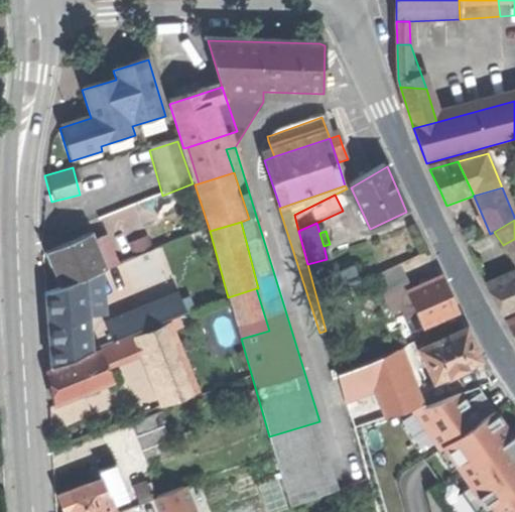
[(54,273),(61,289),(85,279),(105,271),(90,236),(46,254),(54,273)]
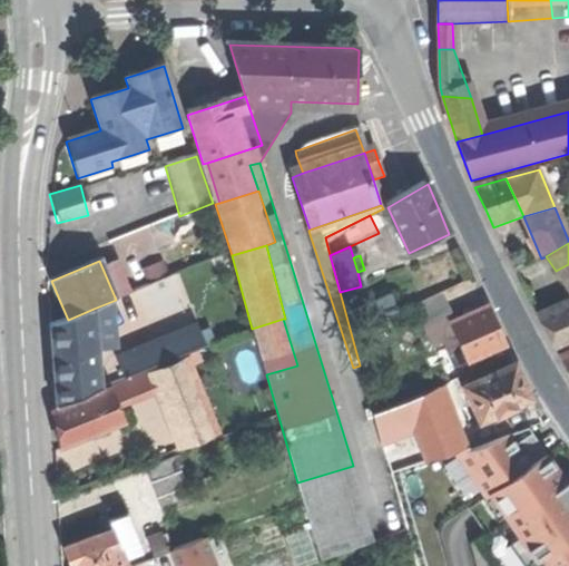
[(568,264),(556,271),(568,293),(568,264)]
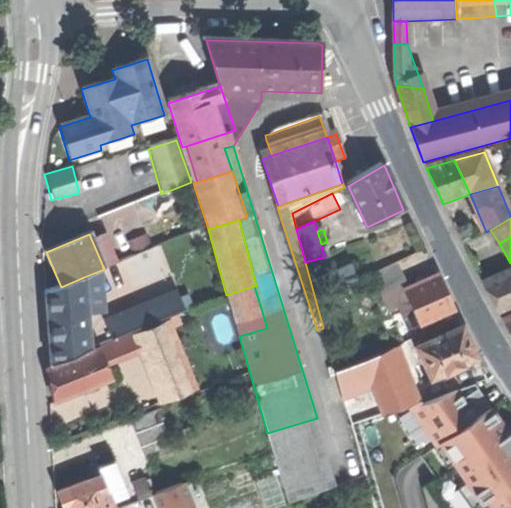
[(371,279),(377,293),(390,287),(399,282),(393,269),(371,279)]
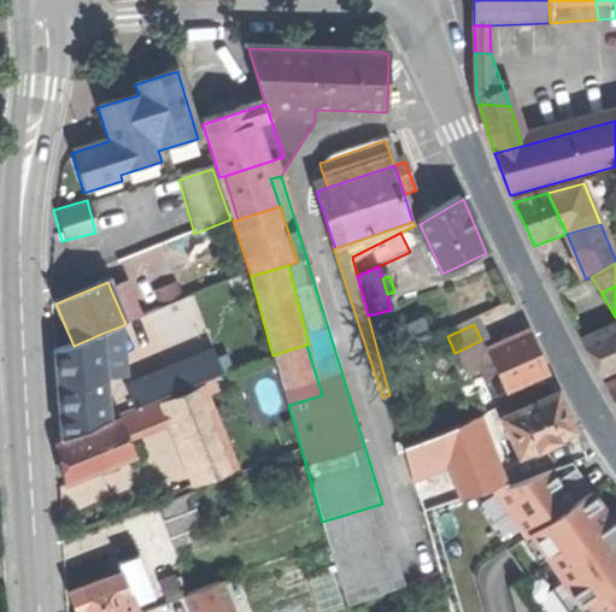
[(615,351),(615,325),(581,341),(586,352),(591,362),(615,351)]
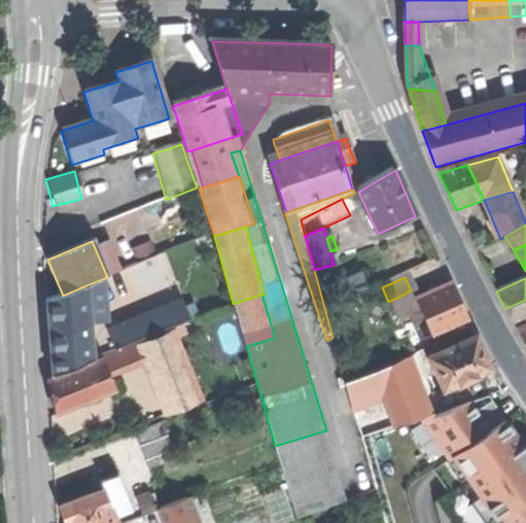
[(48,332),(50,356),(91,340),(86,285),(63,295),(45,302),(48,332)]
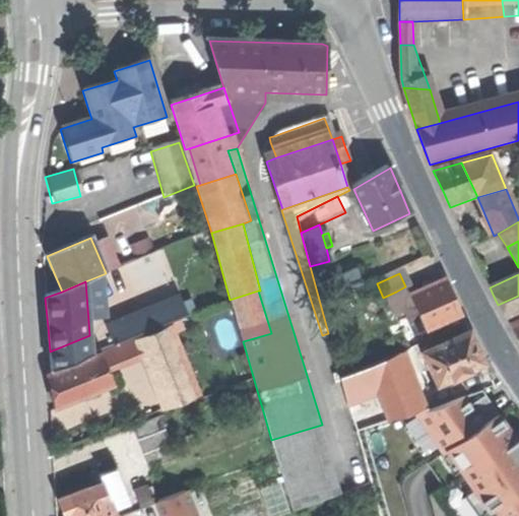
[(416,312),(426,333),(460,318),(453,301),(445,282),(410,297),(416,312)]
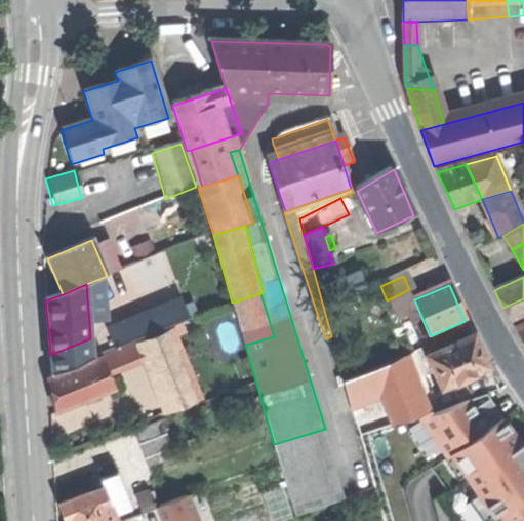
[(274,336),(260,293),(232,303),(245,345),(274,336)]
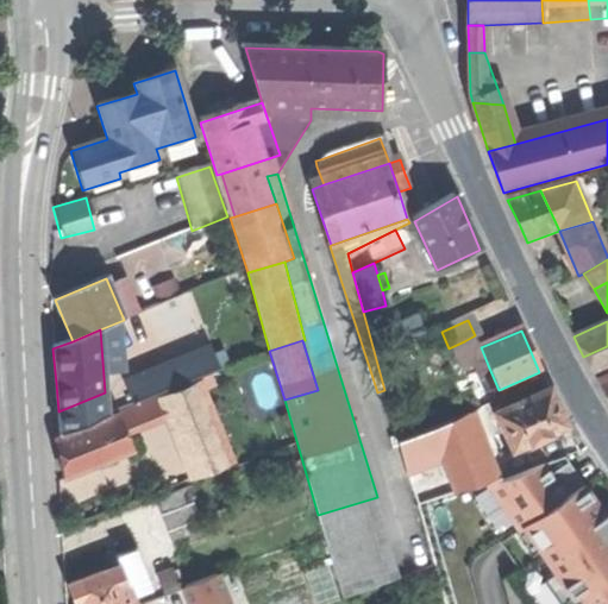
[(477,366),(464,341),(449,348),(462,373),(477,366)]
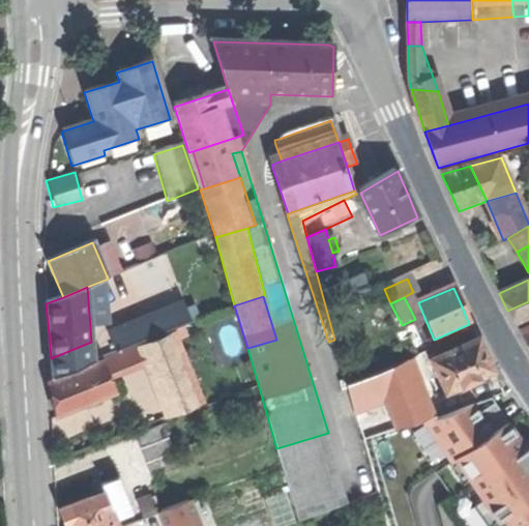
[(528,320),(528,301),(507,311),(516,326),(528,320)]
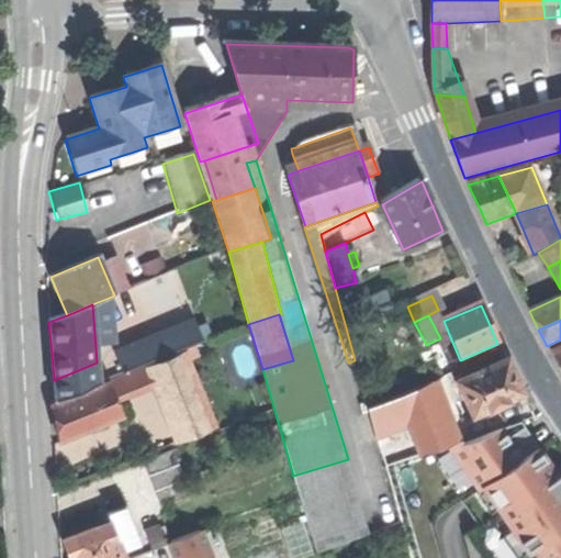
[(119,365),(123,375),(201,344),(195,330),(121,359),(119,365)]
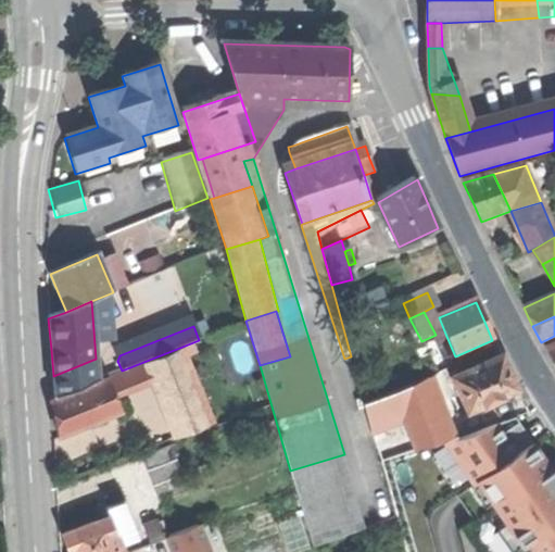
[(442,362),(455,356),(445,334),(433,339),(442,362)]
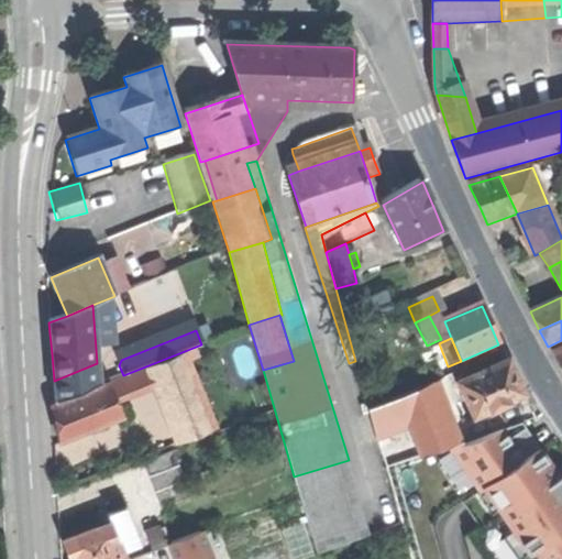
[(561,347),(552,352),(559,368),(561,373),(561,347)]
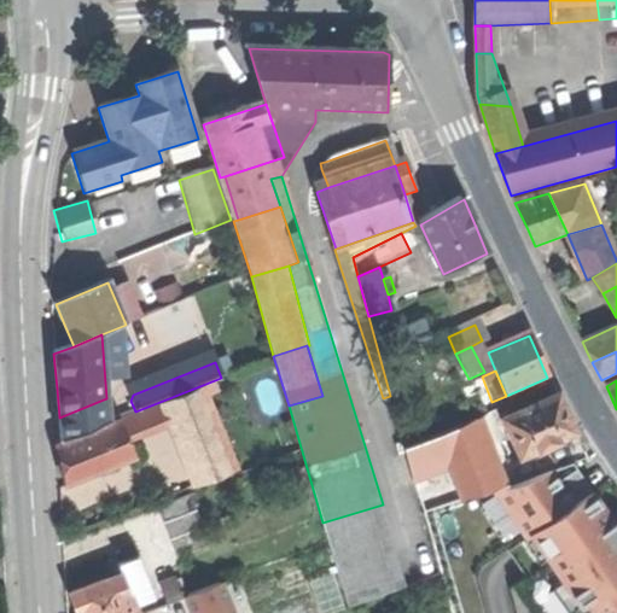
[(169,421),(195,488),(234,473),(202,390),(162,406),(169,421)]
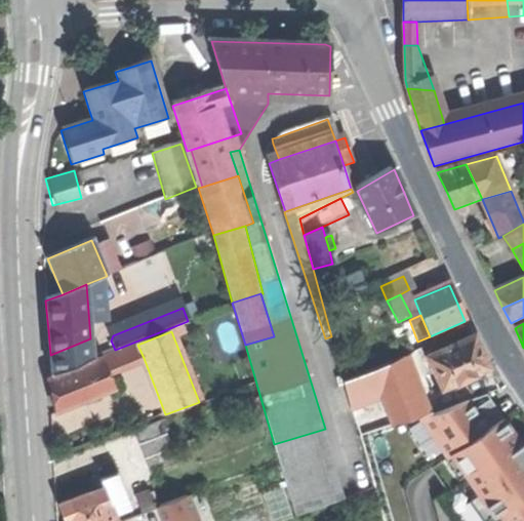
[(51,375),(92,359),(90,338),(50,355),(51,375)]
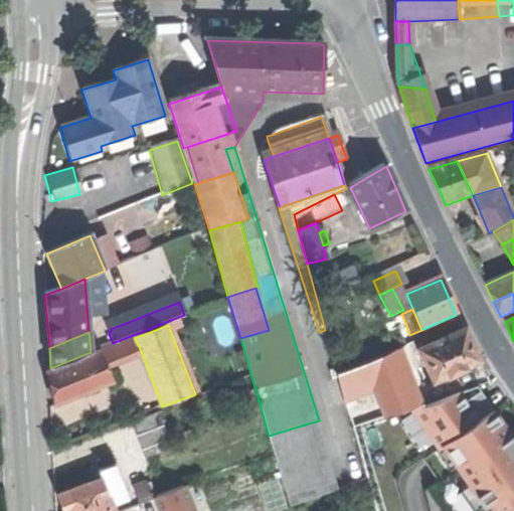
[(420,352),(434,383),(448,377),(449,379),(467,371),(467,369),(479,364),(473,348),(466,332),(420,352)]
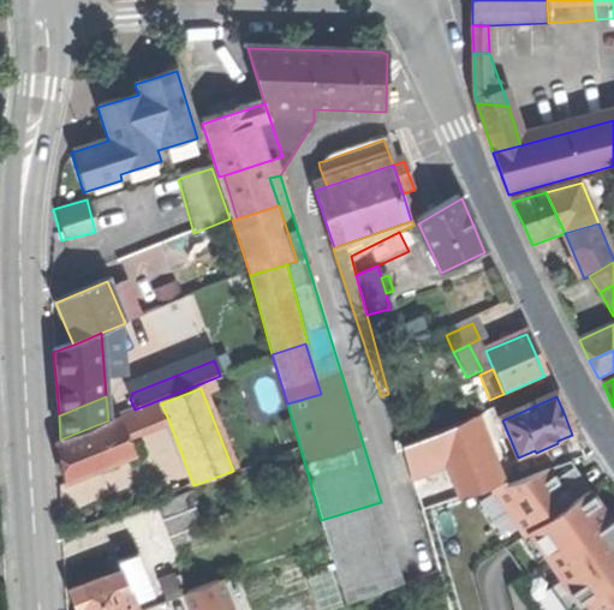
[(125,436),(168,419),(161,404),(118,420),(125,436)]
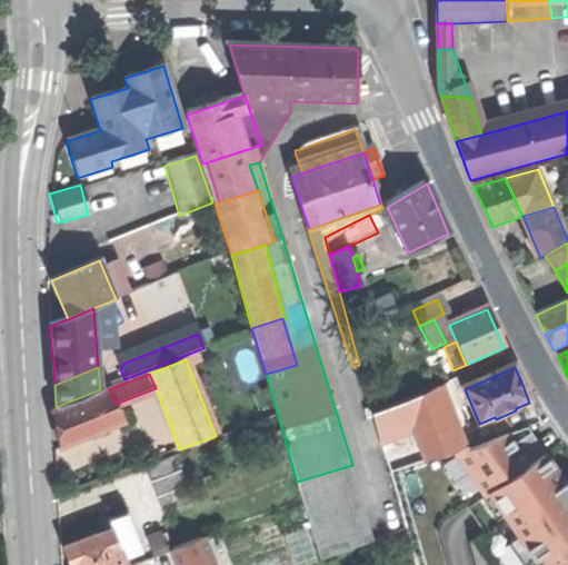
[(462,450),(439,387),(402,402),(415,433),(426,463),(452,454),(462,450)]
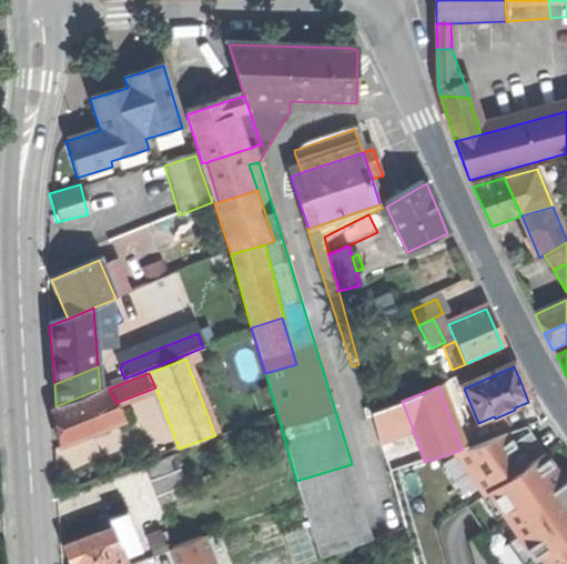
[(122,424),(115,403),(109,389),(50,412),(54,431),(59,450),(122,424)]
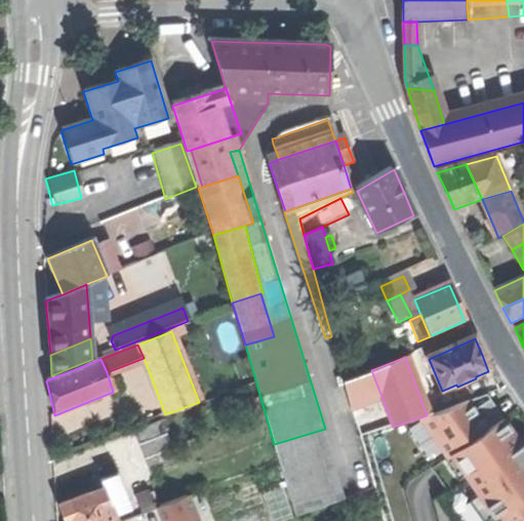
[(352,410),(383,399),(371,370),(344,383),(352,410)]
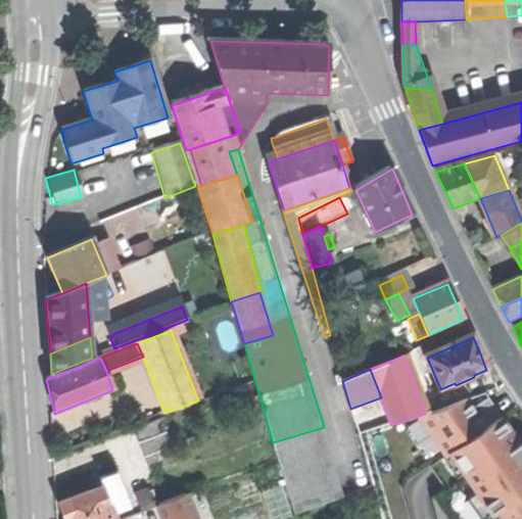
[(425,414),(416,417),(461,477),(462,476),(493,518),(499,514),(502,518),(521,518),(521,444),(519,447),(499,418),(488,426),(479,413),(474,416),(469,409),(464,402),(429,415),(429,412),(425,414)]
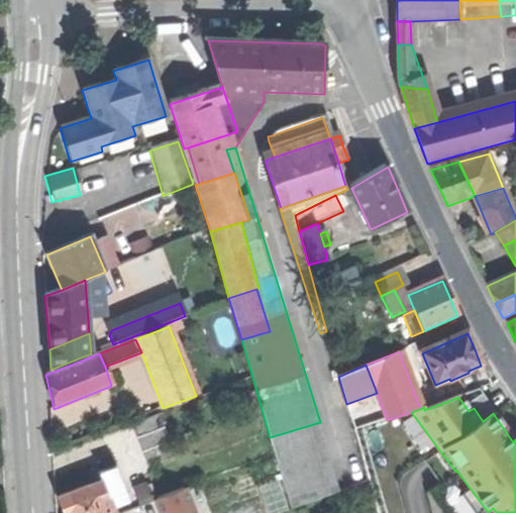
[(130,426),(146,469),(175,457),(158,415),(130,426)]
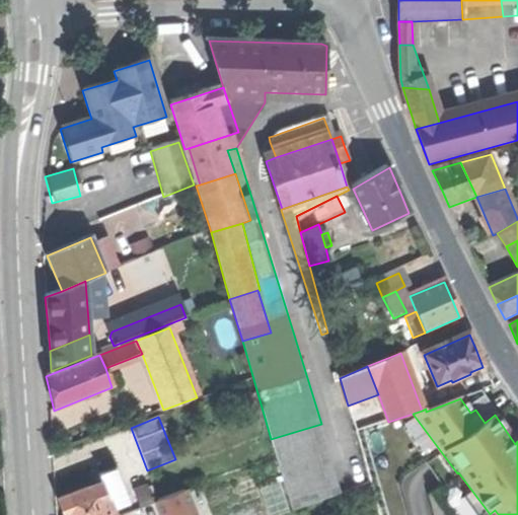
[(344,495),(321,424),(271,439),(293,512),(344,495)]
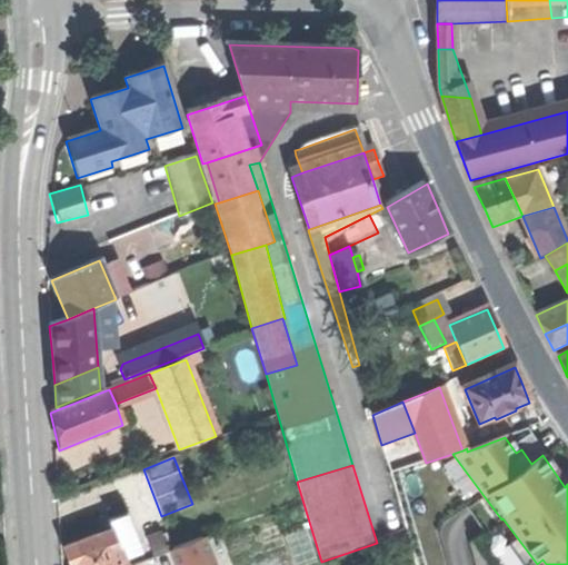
[(107,523),(110,532),(123,562),(140,554),(123,515),(107,523)]
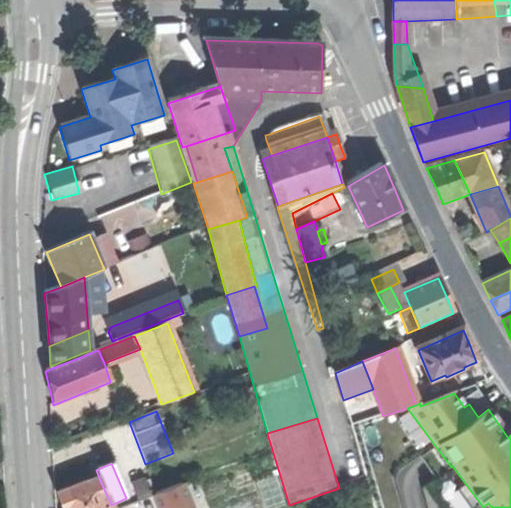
[(112,507),(111,505),(99,478),(57,494),(62,507),(112,507)]
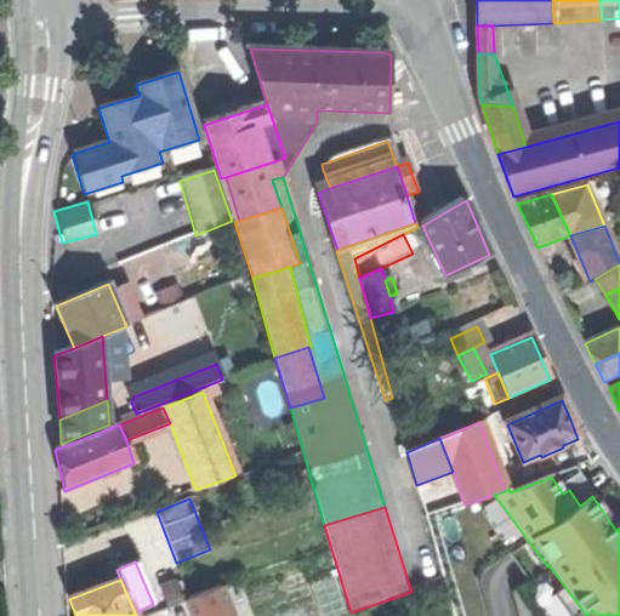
[(154,592),(161,611),(183,604),(176,583),(154,592)]
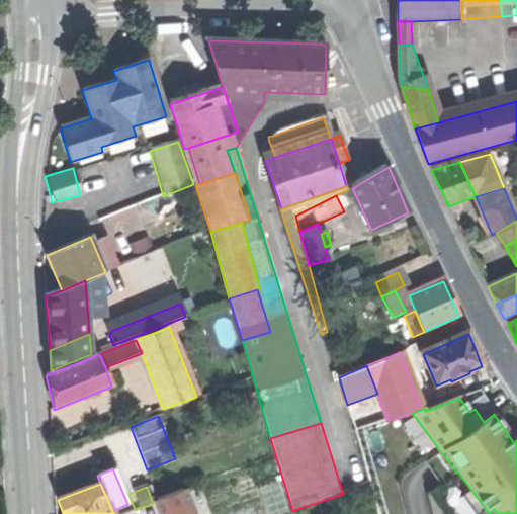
[(192,513),(184,492),(156,502),(160,513),(192,513)]
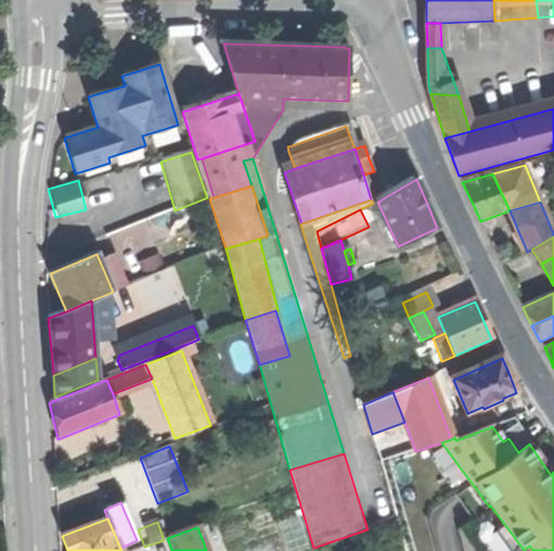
[(171,550),(167,538),(164,540),(144,547),(136,550),(171,550)]
